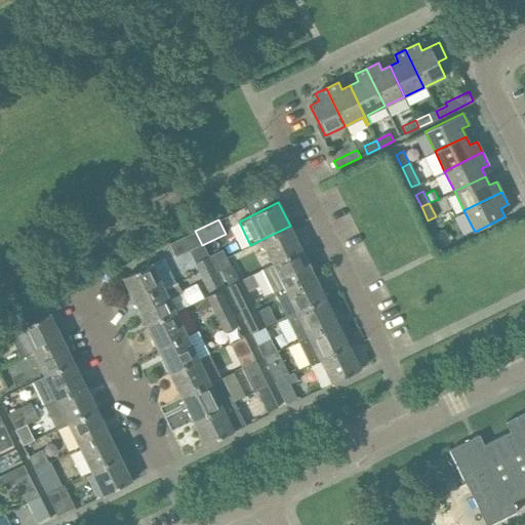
[(272,263),(300,248),(290,226),(260,240),(272,263)]
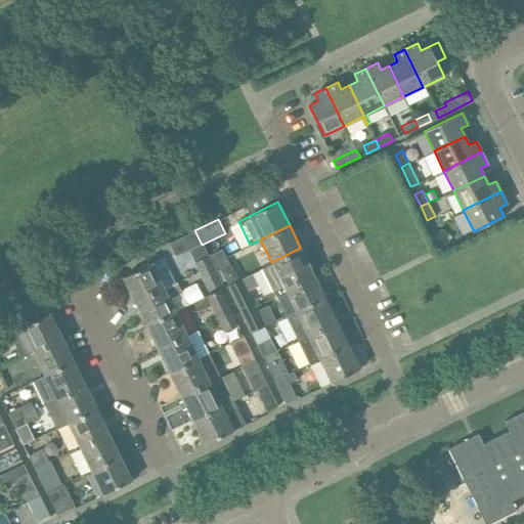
[(202,245),(194,230),(169,244),(176,258),(202,245)]
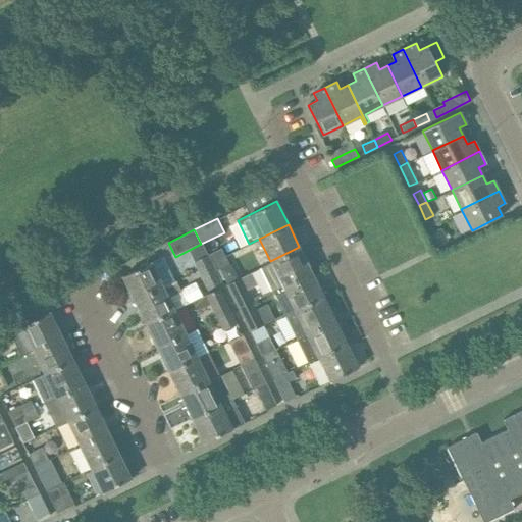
[(447,243),(439,229),(432,233),(438,247),(447,243)]
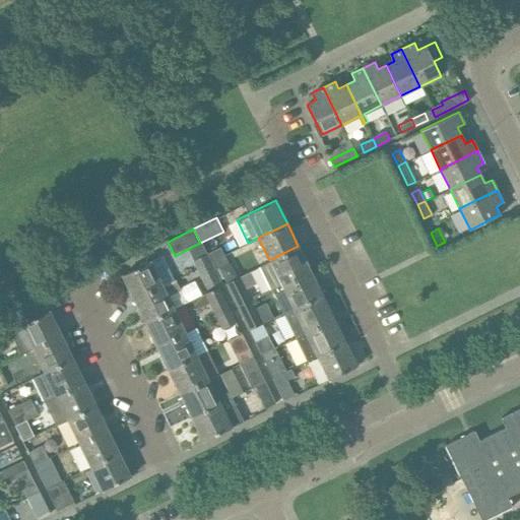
[(310,270),(298,246),(269,260),(270,262),(259,267),(270,289),(310,270)]
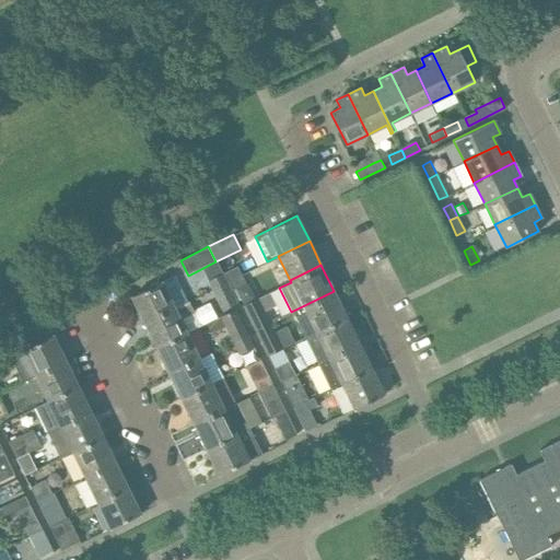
[(241,273),(237,267),(222,275),(225,281),(241,273)]
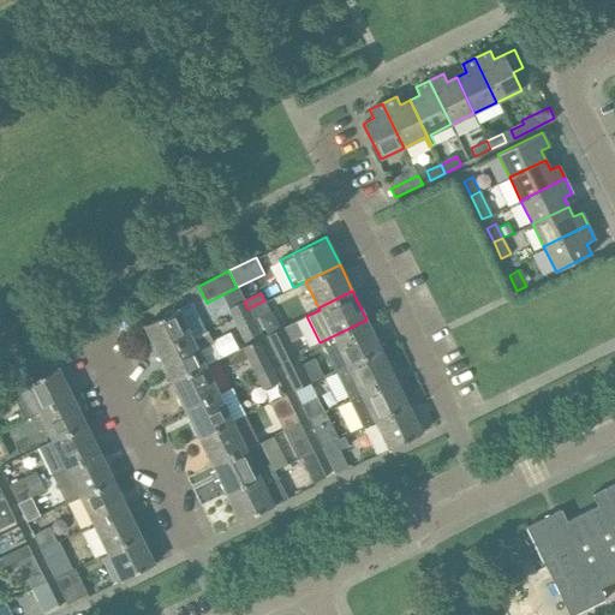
[(252,320),(270,311),(264,300),(248,309),(252,320)]
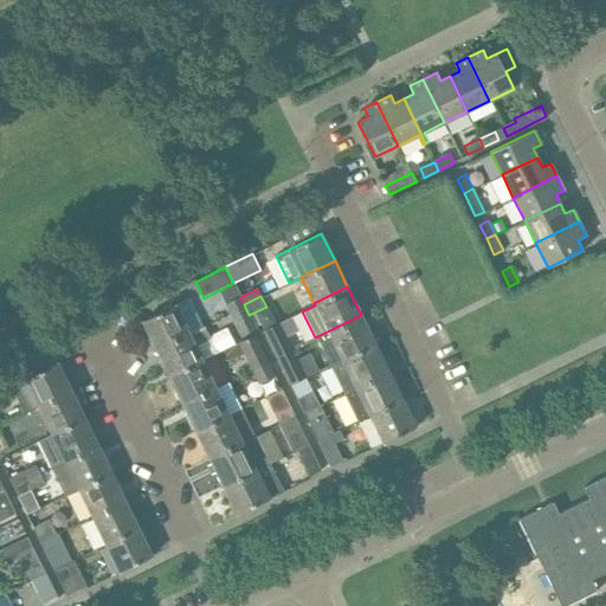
[(189,297),(142,321),(155,347),(188,331),(202,324),(189,297)]
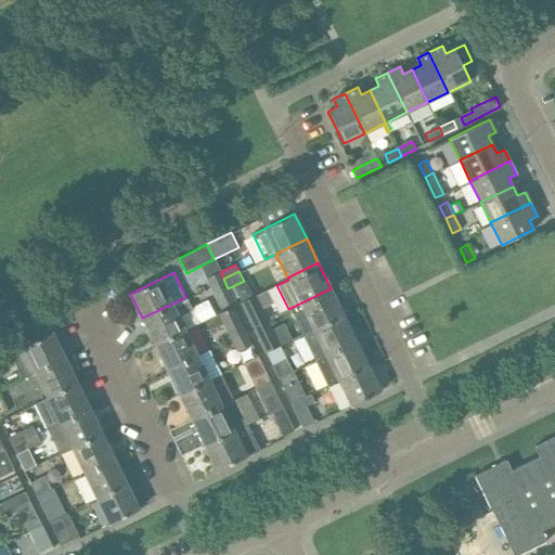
[(209,286),(223,279),(220,272),(206,280),(209,286)]
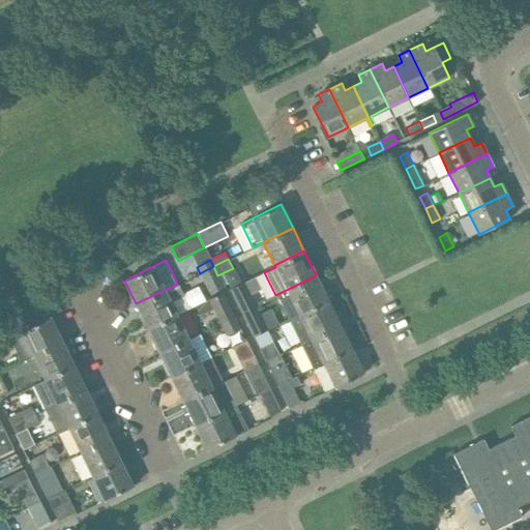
[(217,275),(213,266),(200,273),(210,294),(224,288),(217,275)]
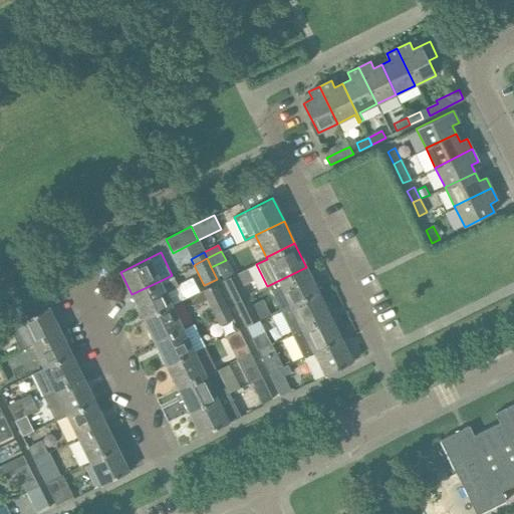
[(280,309),(318,291),(306,267),(267,286),(268,288),(269,287),(280,309)]
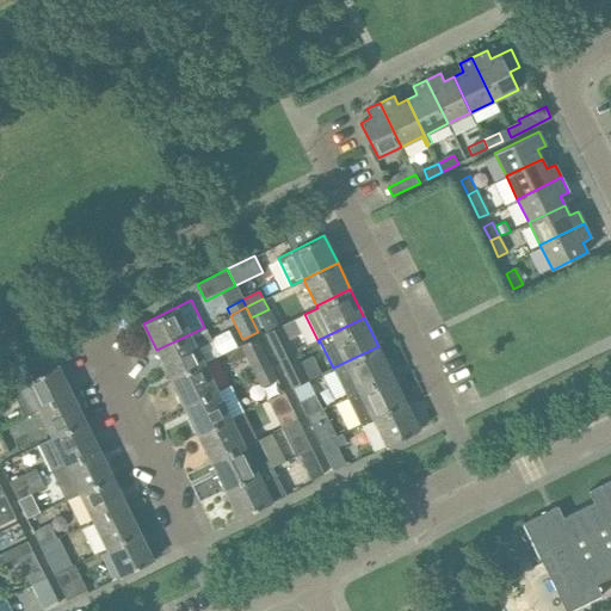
[(265,334),(277,359),(295,351),(283,325),(265,334)]
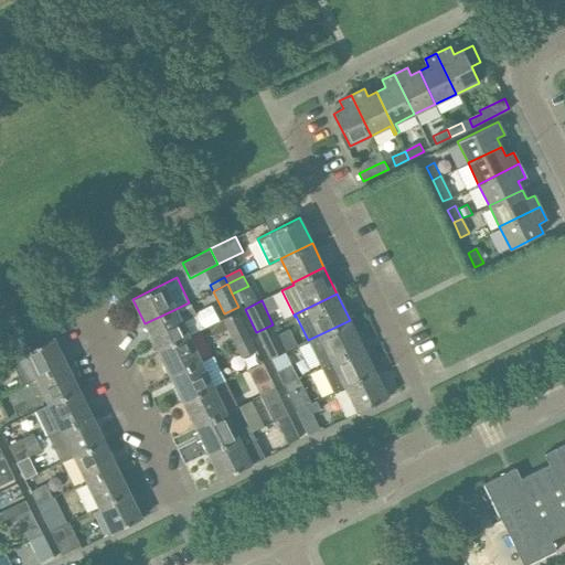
[(145,323),(158,350),(188,334),(182,322),(196,315),(191,304),(177,310),(176,309),(145,323)]
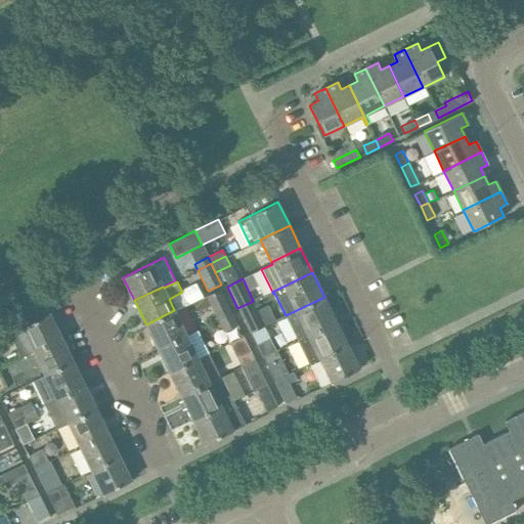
[(217,318),(231,311),(221,290),(193,303),(198,312),(211,306),(217,318)]
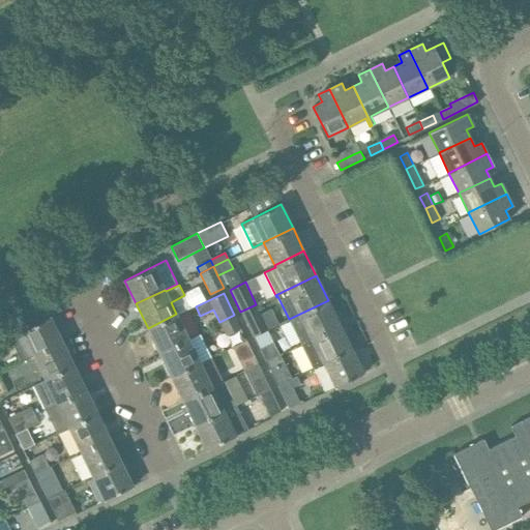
[(340,324),(328,300),(289,319),(290,320),(289,320),(300,343),(340,324)]
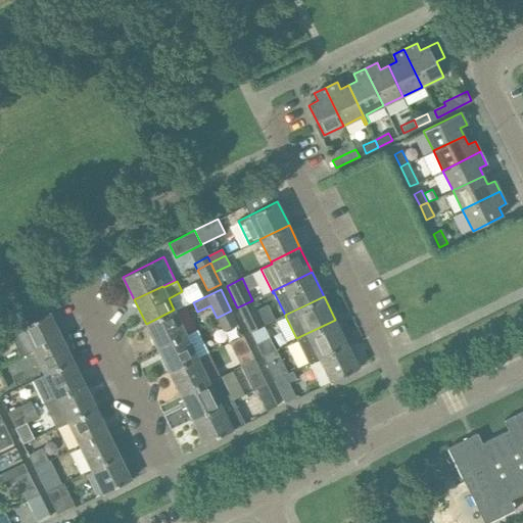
[(252,300),(237,307),(249,332),(265,325),(252,300)]
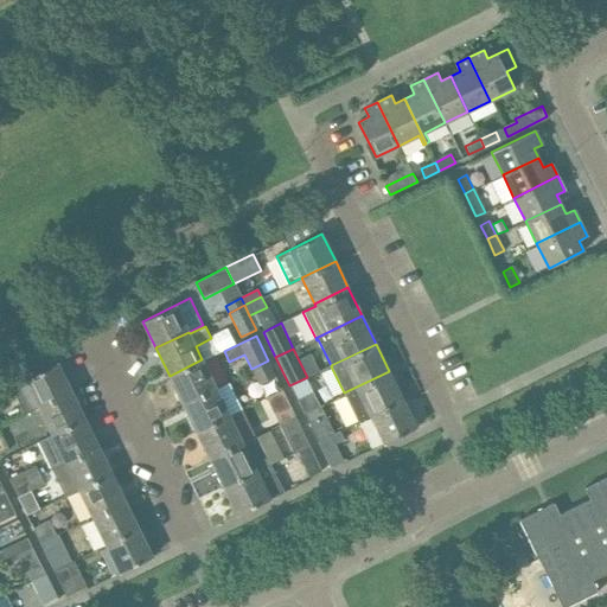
[(170,376),(183,402),(215,387),(202,359),(170,376)]
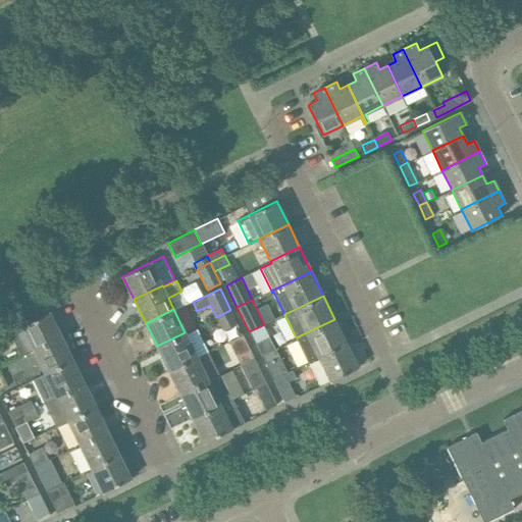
[(238,324),(230,310),(216,317),(223,331),(238,324)]
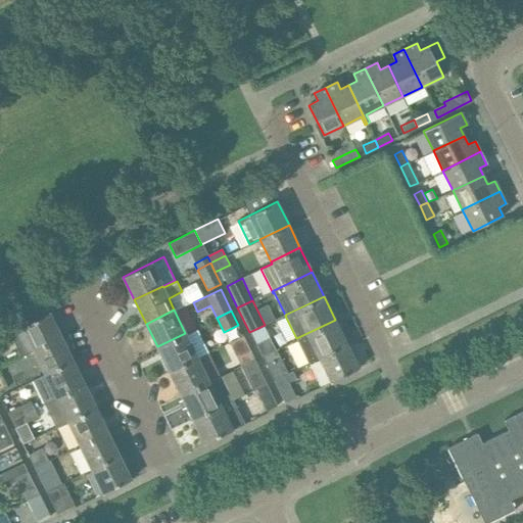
[(33,348),(60,335),(50,313),(10,332),(21,354),(33,348)]
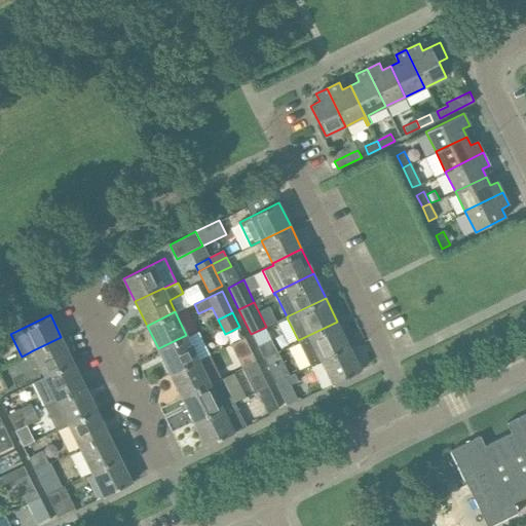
[(0,328),(0,342),(4,341),(2,336),(14,329),(12,322),(0,328)]
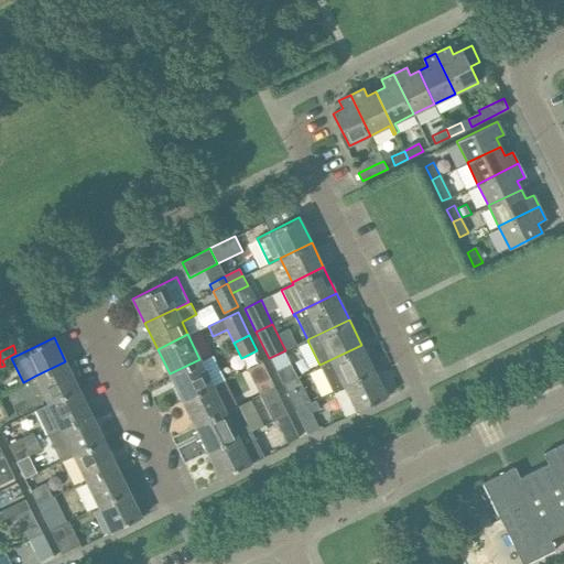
[(375,370),(361,345),(320,365),(332,391),(344,386),(375,370)]
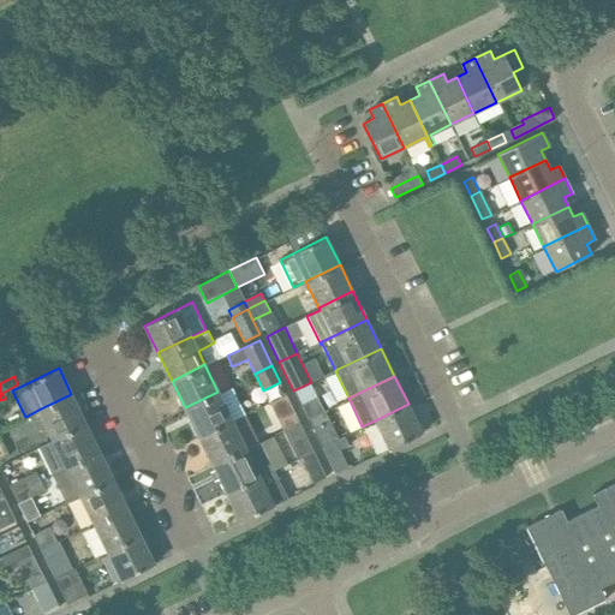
[(232,419),(218,392),(185,407),(198,436),(232,419)]
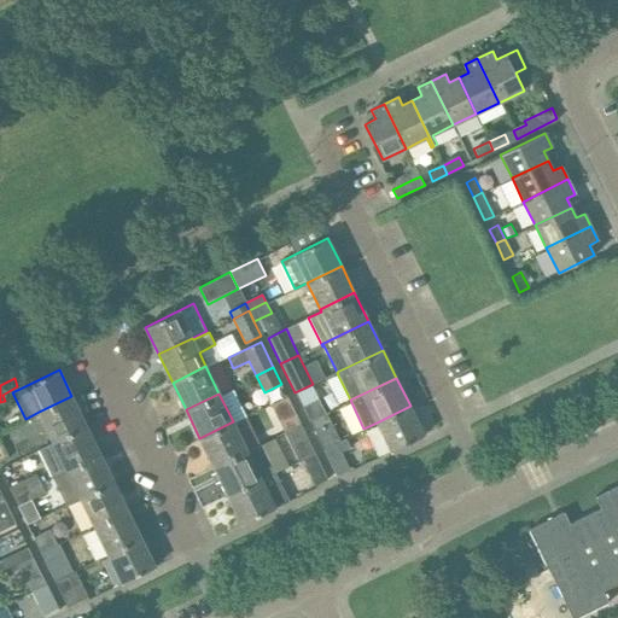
[(52,441),(86,424),(71,396),(39,412),(52,441)]
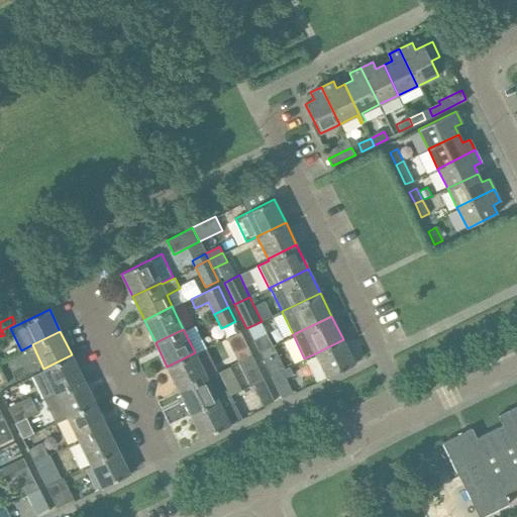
[(237,362),(251,354),(240,332),(230,337),(237,352),(233,354),(237,362)]
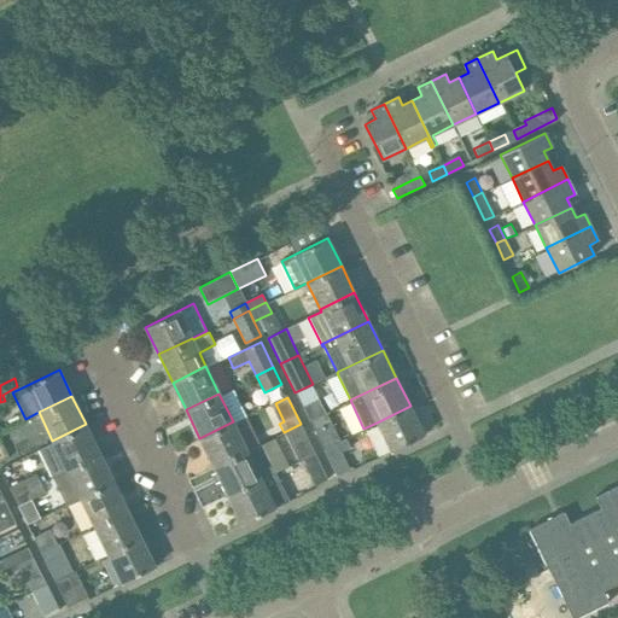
[(302,407),(309,420),(326,412),(319,398),(302,407)]
